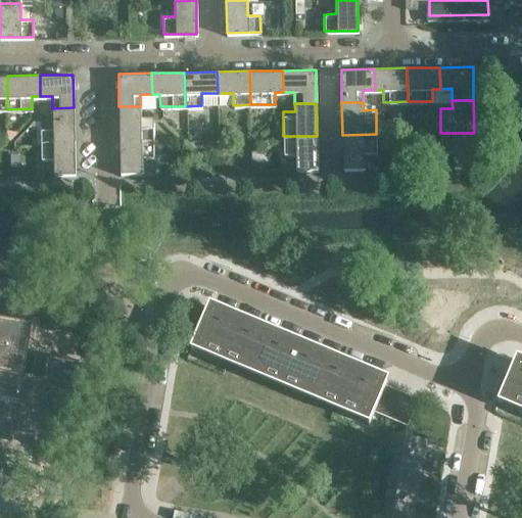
[(153,139),(152,114),(140,114),(140,106),(119,106),(120,139),(153,139)]
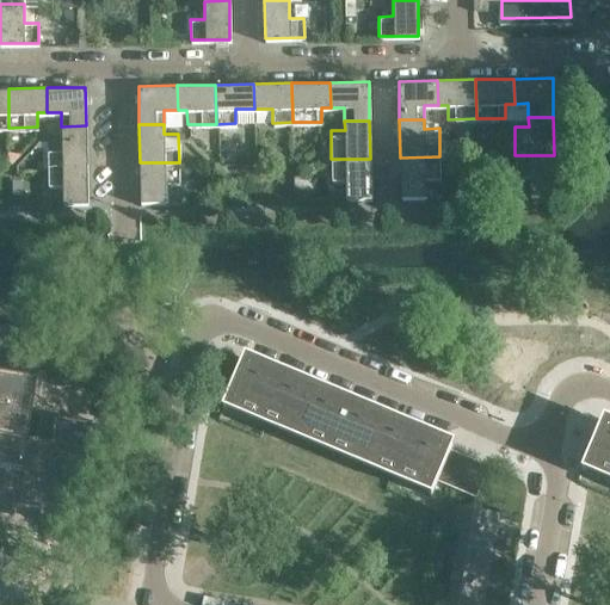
[(87,164),(86,125),(61,127),(61,135),(47,136),(48,165),(87,164)]
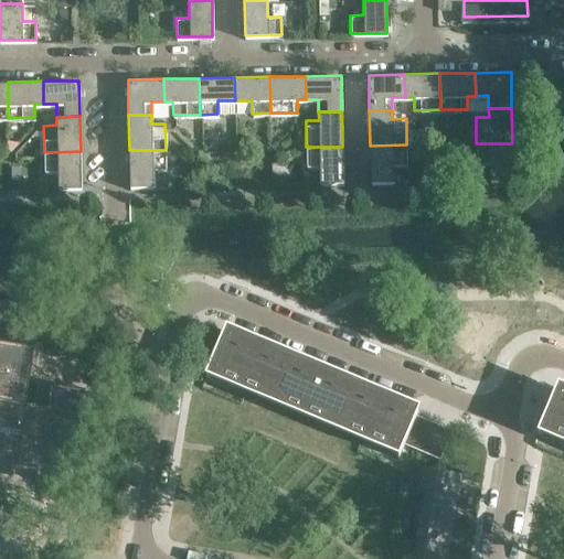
[(513,179),(512,143),(476,143),(476,162),(489,161),(490,179),(513,179)]
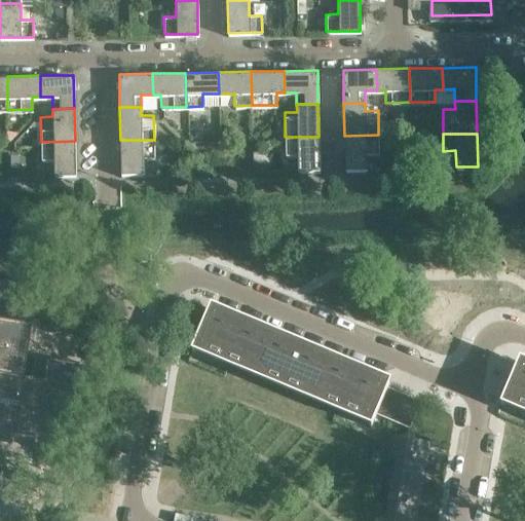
[(366,152),(378,152),(378,135),(344,136),(345,170),(367,169),(366,152)]
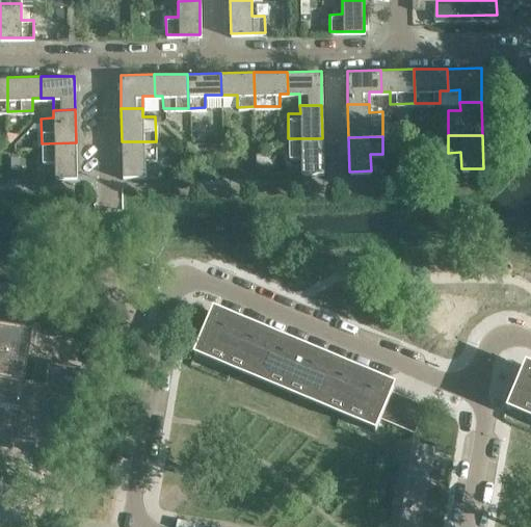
[(323,172),(322,138),(288,138),(288,156),(300,155),(301,172),(323,172)]
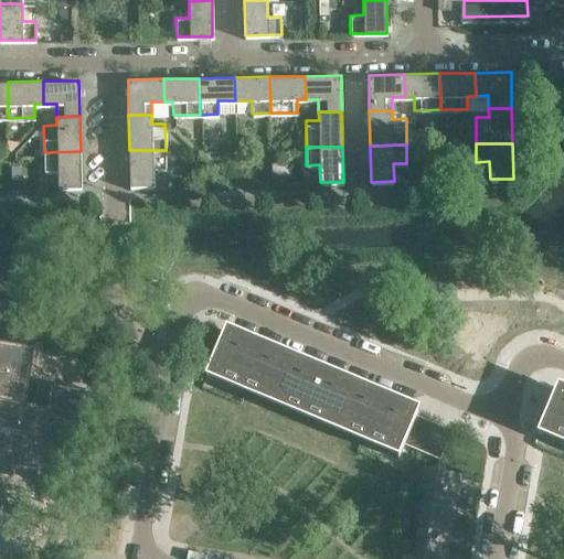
[(152,168),(166,168),(166,150),(129,150),(129,186),(152,185),(152,168)]
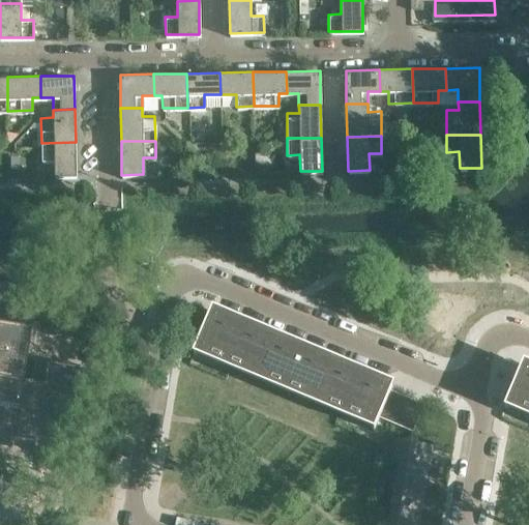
[(76,176),(76,142),(41,143),(41,159),(54,159),(54,176),(76,176)]
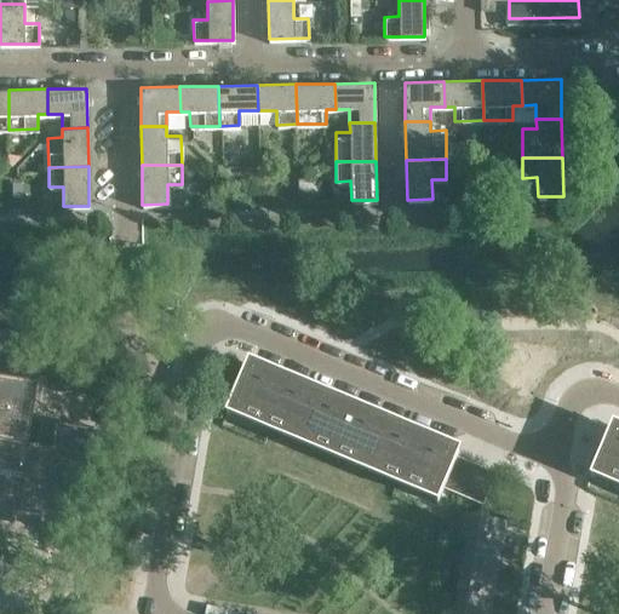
[(298,436),(317,390),(297,382),(296,384),(287,380),(288,378),(276,373),(275,376),(268,372),(269,369),(247,361),(225,411),(228,411),(229,407),(298,436)]
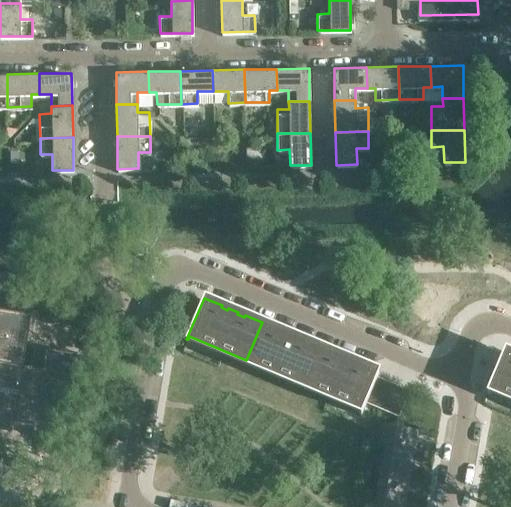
[(0,426),(11,429),(12,421),(32,424),(31,432),(61,437),(66,405),(67,405),(76,350),(45,345),(42,361),(43,361),(40,377),(20,374),(30,313),(0,308),(0,426)]
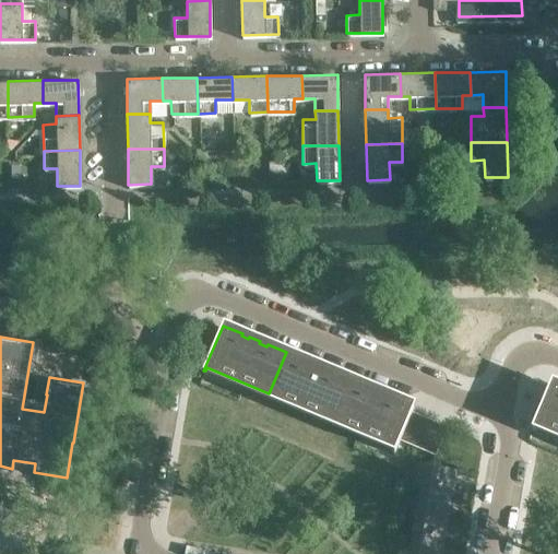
[(331,420),(348,378),(330,370),(329,373),(322,369),(323,367),(312,363),(311,365),(304,362),(305,360),(286,352),(269,393),(331,420)]
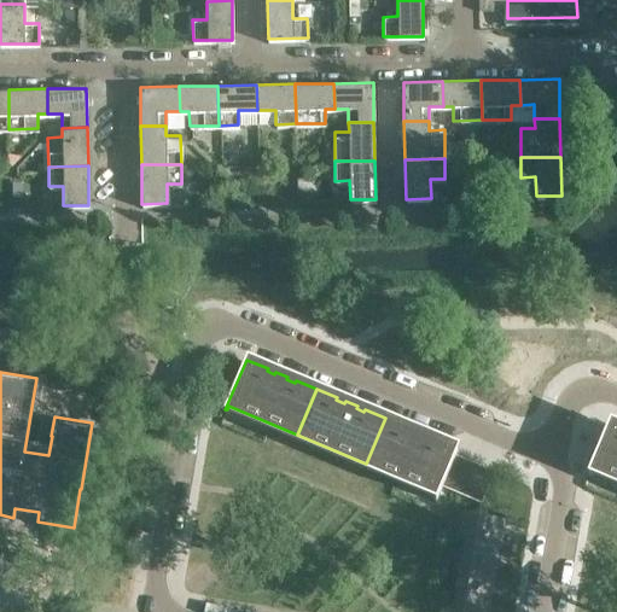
[(435,497),(441,483),(453,454),(454,452),(453,452),(455,447),(435,438),(434,441),(425,437),(426,435),(414,430),(413,432),(405,429),(406,426),(385,418),(366,464),(435,493),(434,496),(435,497)]
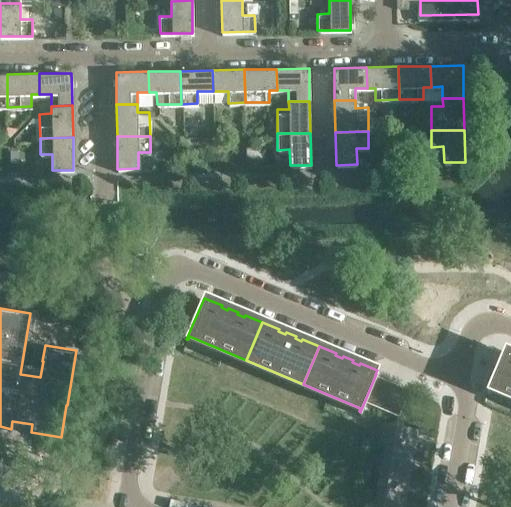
[(510,396),(510,351),(504,349),(487,390),(488,391),(490,388),(510,396)]
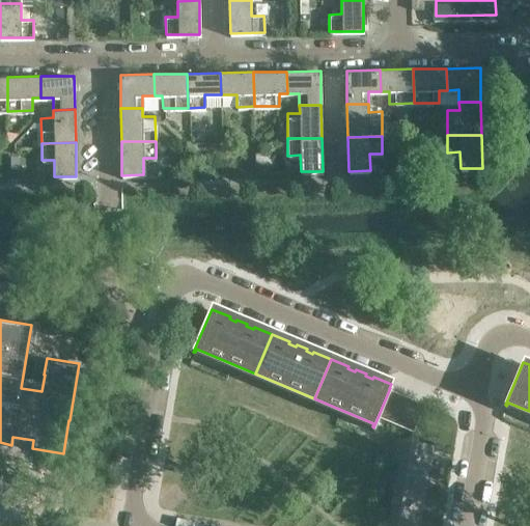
[(390,419),(400,394),(389,390),(379,415),(390,419)]
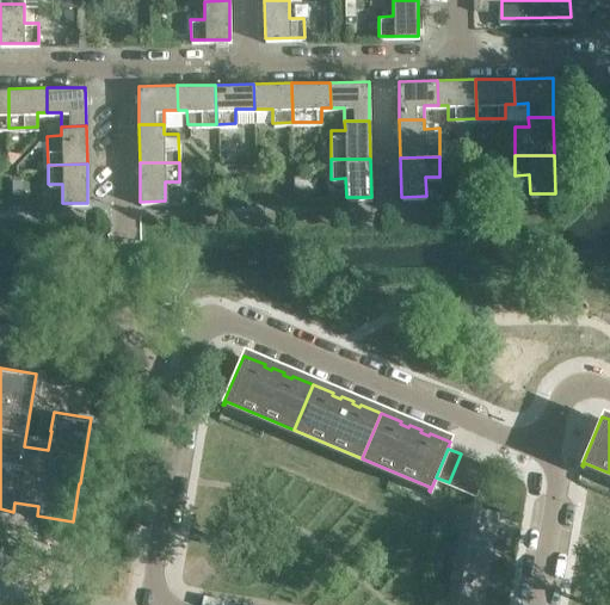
[(462,488),(474,460),(461,454),(449,482),(462,488)]
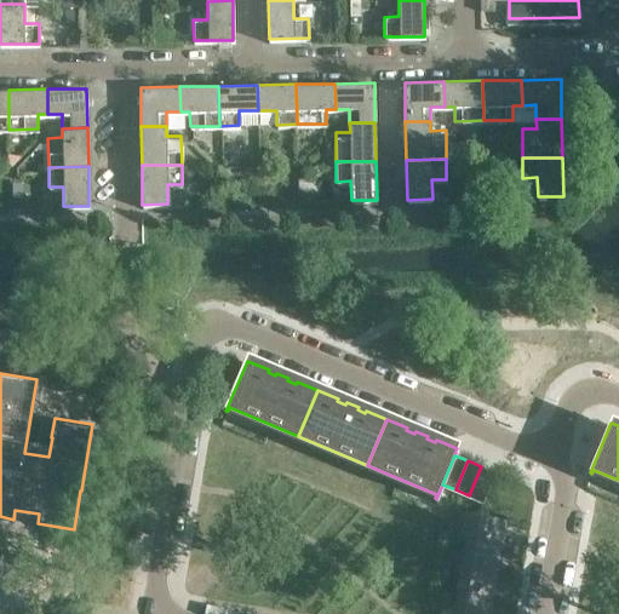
[(482,501),(494,472),(481,466),(469,495),(482,501)]
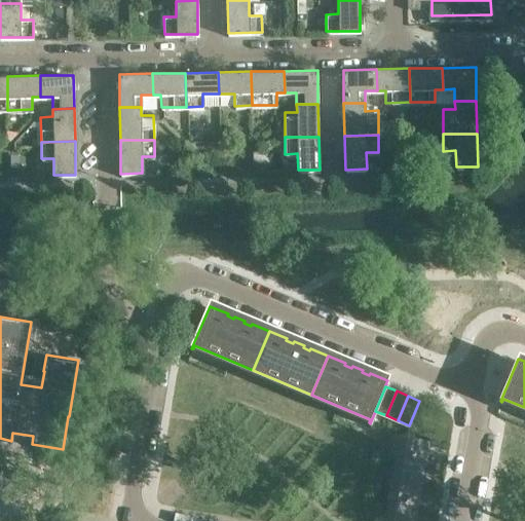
[(425,463),(425,459),(428,447),(428,444),(438,445),(439,438),(429,436),(428,439),(400,434),(396,458),(425,463)]
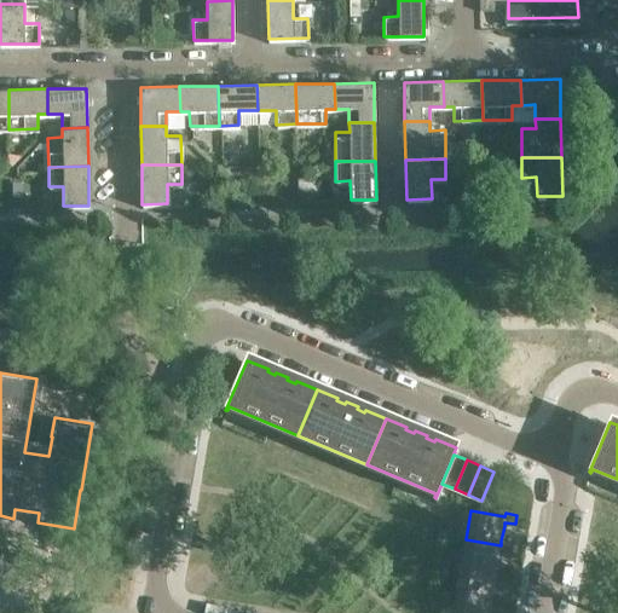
[(497,568),(500,554),(500,550),(510,551),(512,543),(501,541),(501,545),(466,539),(461,566),(496,572),(497,568)]
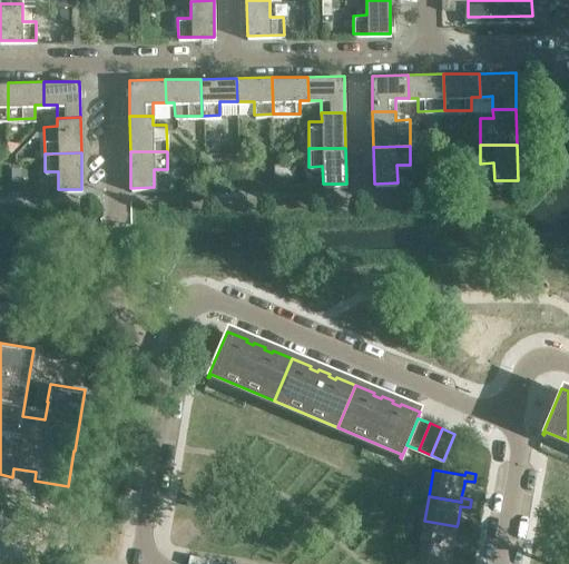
[(452,552),(453,548),(455,535),(455,531),(466,533),(467,524),(458,523),(457,526),(424,521),(420,546),(452,552)]
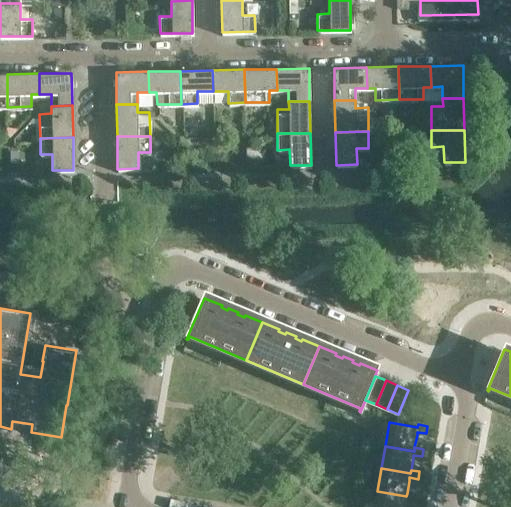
[(404,506),(405,504),(405,500),(414,502),(415,494),(407,493),(406,496),(377,491),(374,506),(404,506)]
